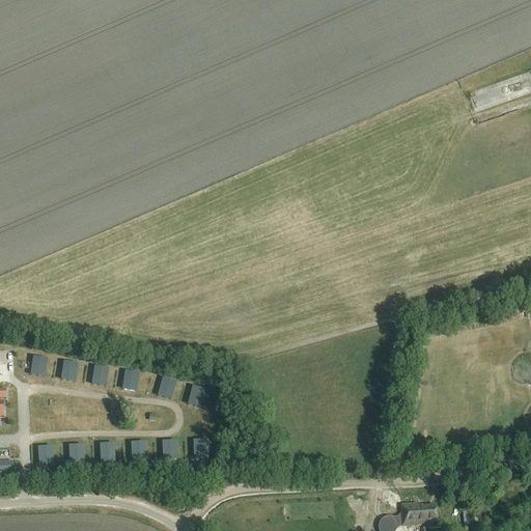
[(30,374),(46,378),(48,363),(32,361),(30,374)]
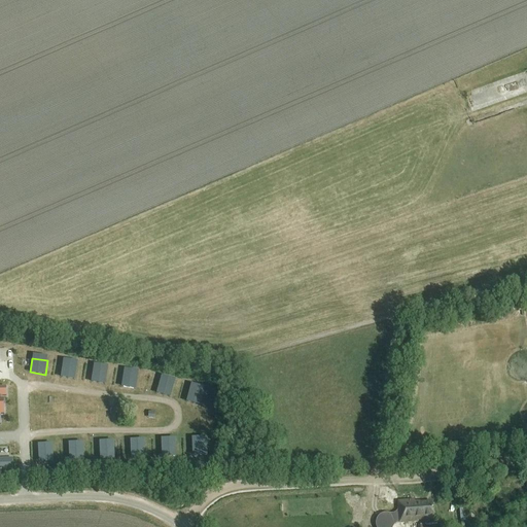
[(61,376),(75,379),(77,365),(63,363),(61,376)]
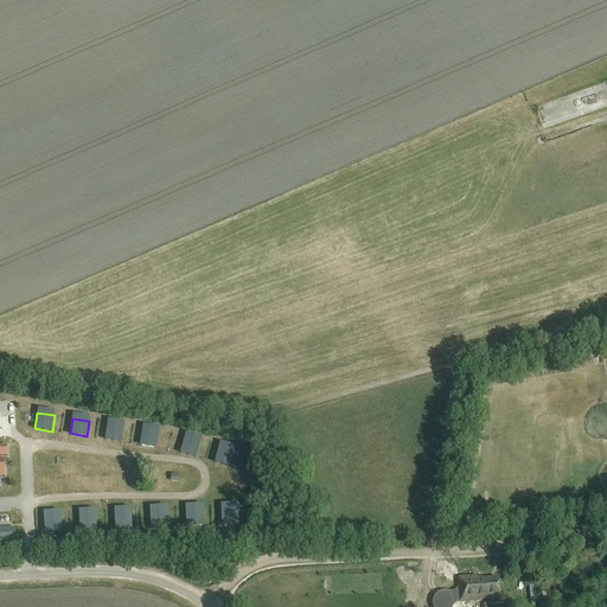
[(108,423),(104,439),(121,441),(125,427),(108,423)]
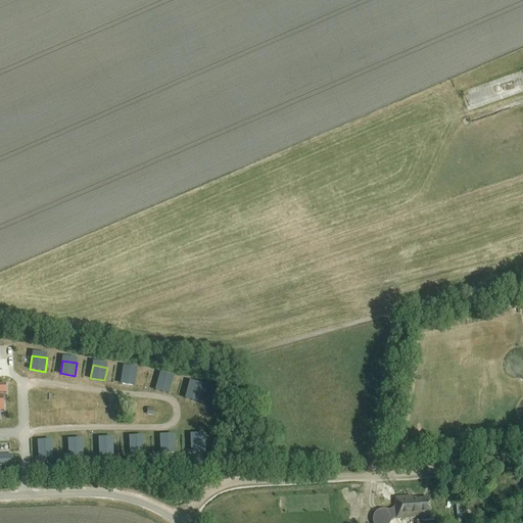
[(121,384),(136,384),(137,371),(122,371),(121,384)]
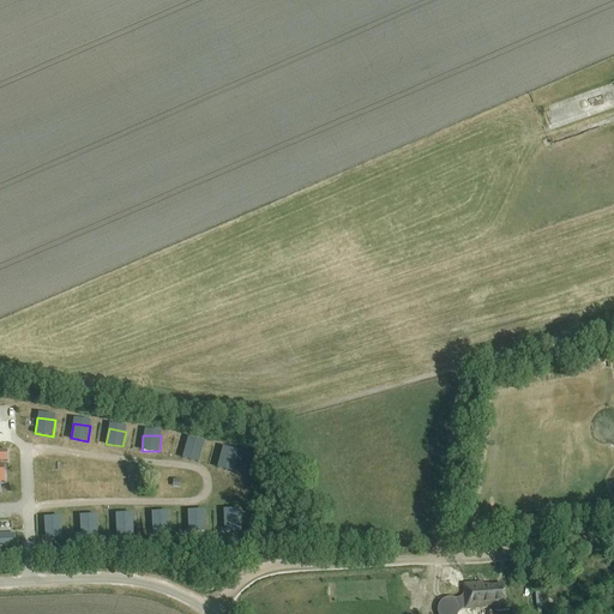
[(199,462),(203,447),(187,443),(182,457),(199,462)]
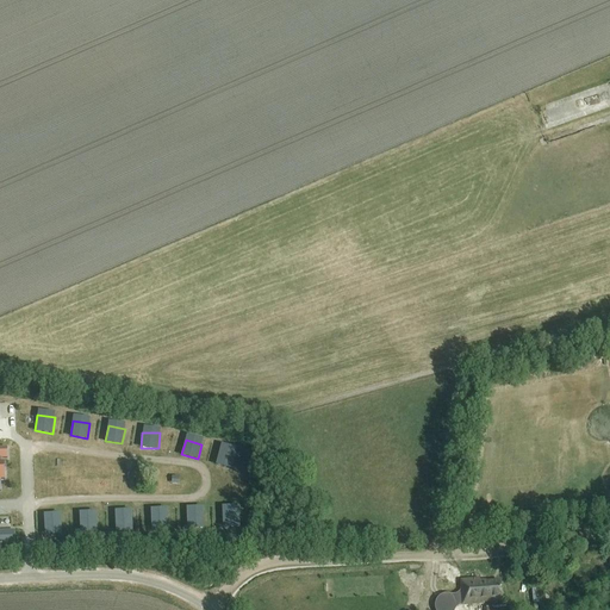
[(219,449),(216,464),(230,467),(234,453),(219,449)]
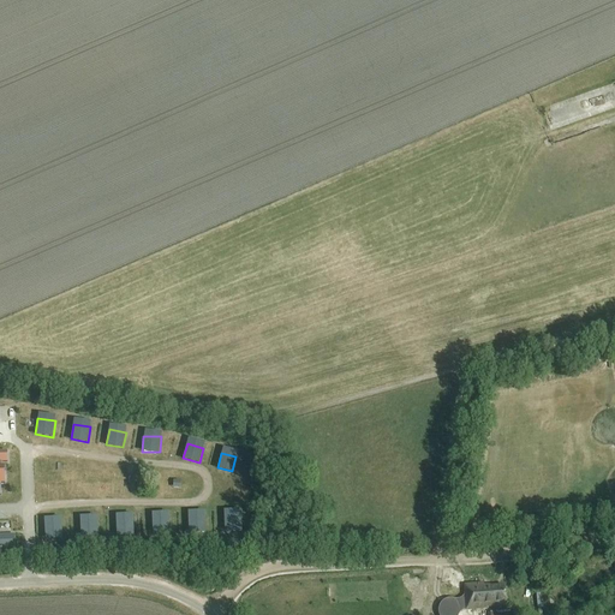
[(206,527),(206,511),(189,512),(190,527),(206,527)]
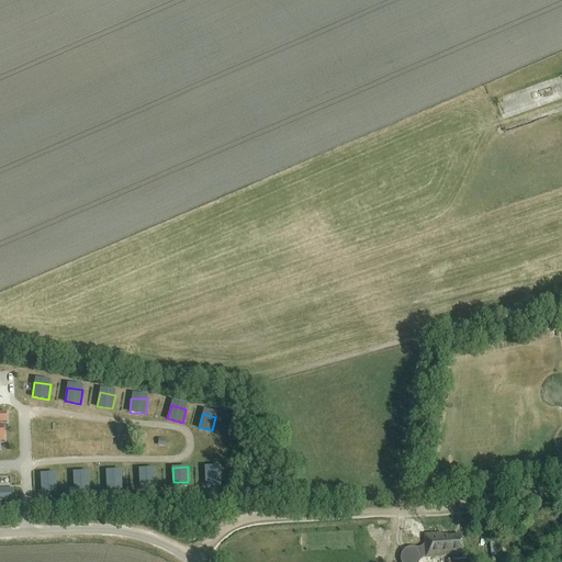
[(205,480),(216,480),(216,467),(205,467),(205,480)]
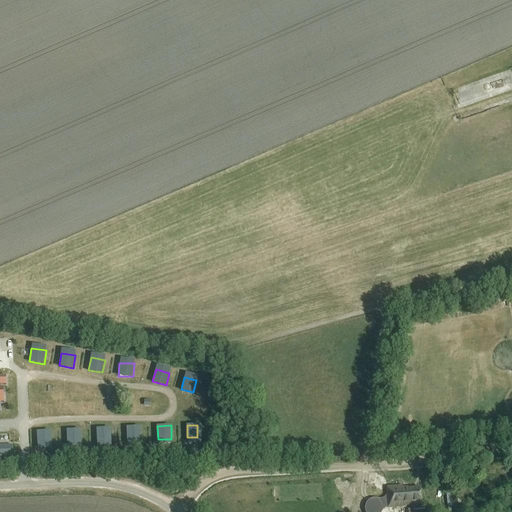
[(141,427),(127,427),(127,440),(141,440),(141,427)]
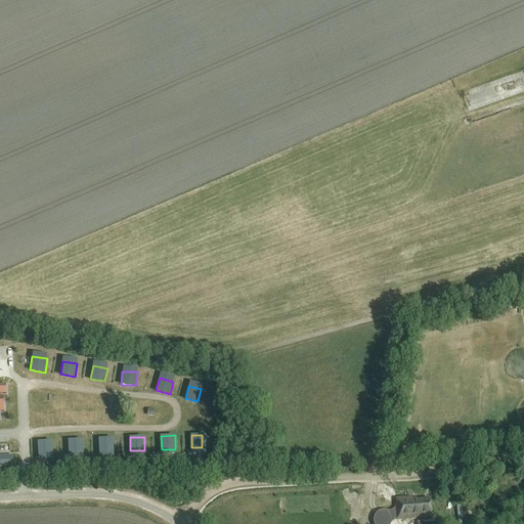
[(99,439),(100,454),(114,453),(113,438),(99,439)]
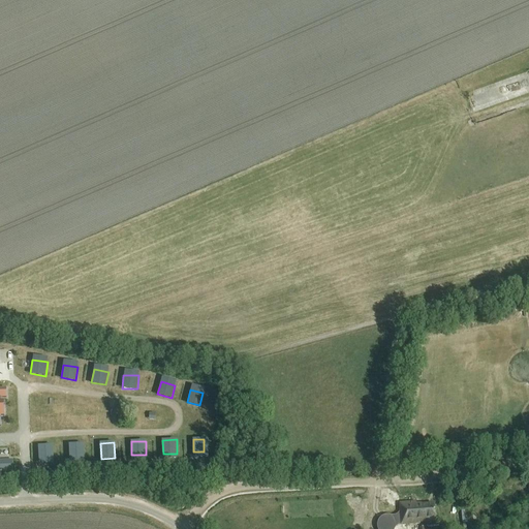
[(84,443),(69,444),(69,458),(84,458),(84,443)]
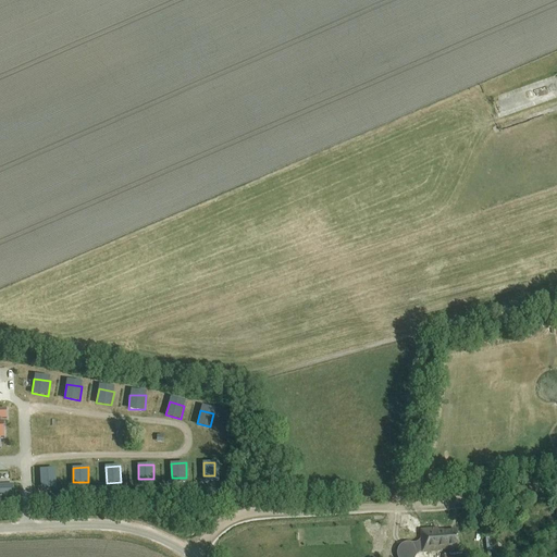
[(57,483),(56,468),(40,469),(40,483),(57,483)]
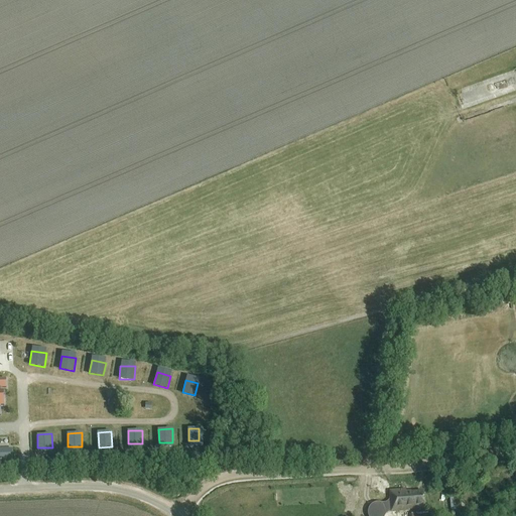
[(409,510),(424,509),(423,492),(406,493),(405,491),(389,492),(391,513),(410,512),(409,510)]
